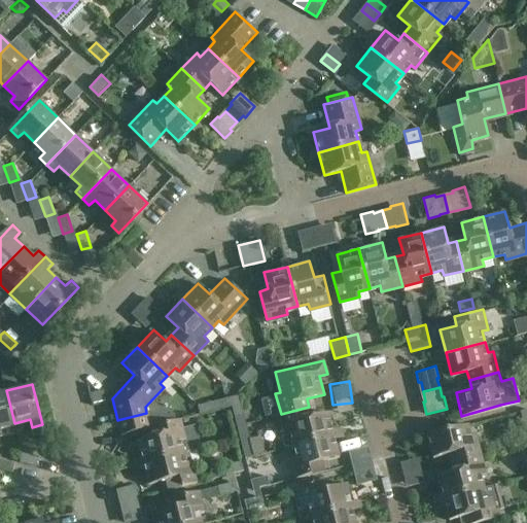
[(14,423),(6,390),(0,391),(0,434),(2,434),(1,426),(14,423)]
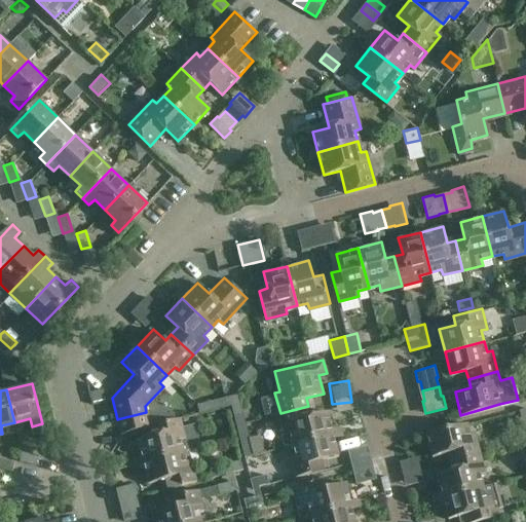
[(246,421),(247,421),(238,393),(237,394),(241,410),(233,412),(238,434),(248,432),(246,421)]
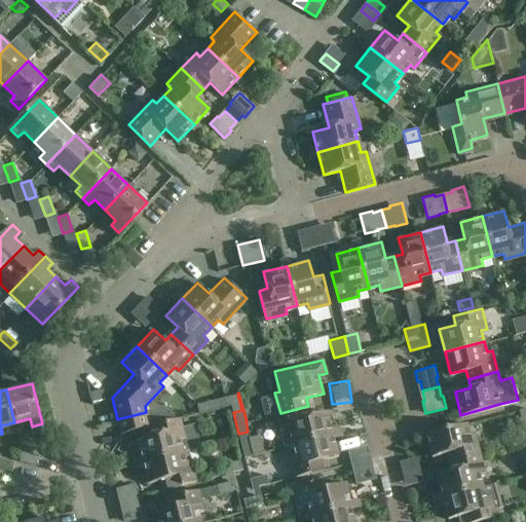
[(227,396),(229,405),(231,404),(233,412),(241,410),(237,394),(227,396)]
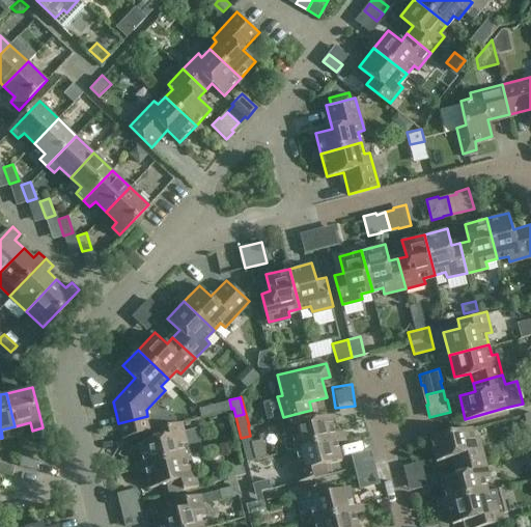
[(201,416),(231,409),(229,399),(199,408),(201,416)]
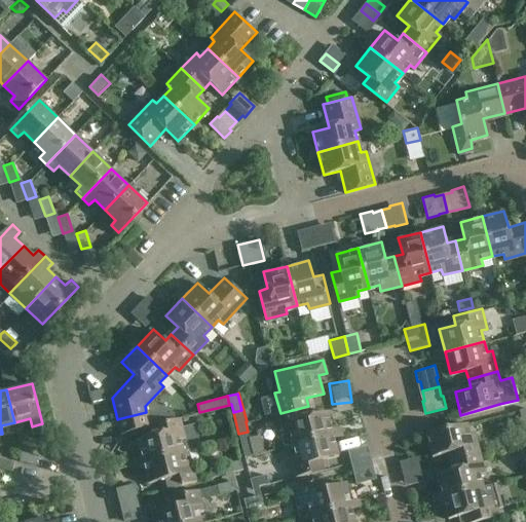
[(308,406),(280,413),(286,433),(290,432),(293,442),(334,432),(328,411),(311,415),(308,406)]
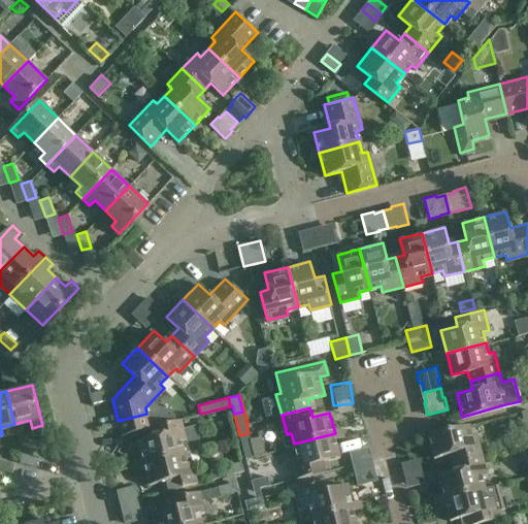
[(146,414),(118,421),(122,435),(151,428),(146,414)]
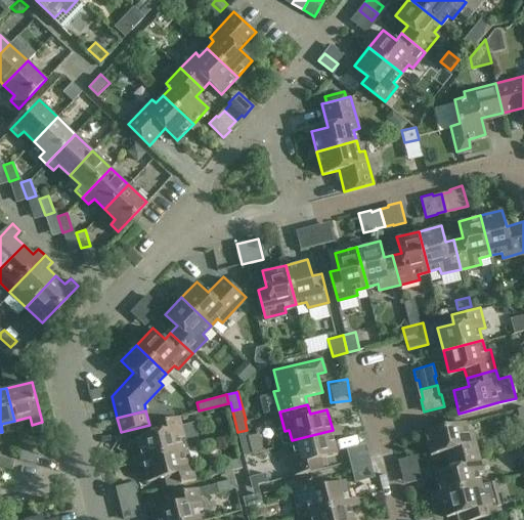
[(137,437),(142,459),(182,448),(200,444),(194,421),(181,424),(179,416),(150,423),(154,432),(137,437)]
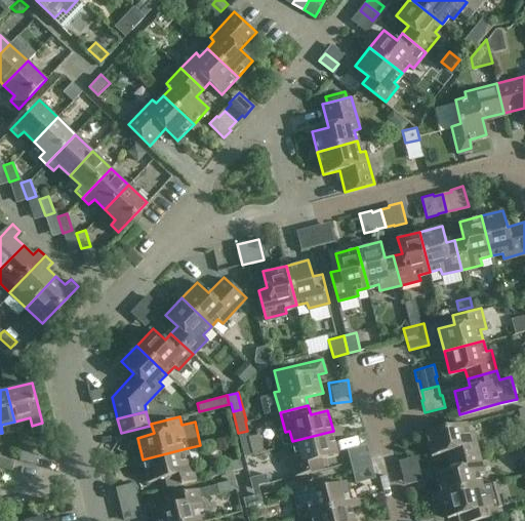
[(247,431),(238,433),(244,454),(253,451),(246,421),(245,421),(247,431)]
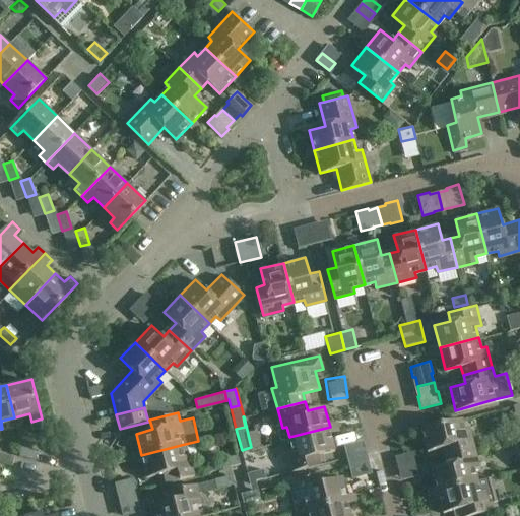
[(445,454),(474,447),(469,428),(464,429),(461,417),(420,428),(427,449),(443,445),(445,454)]
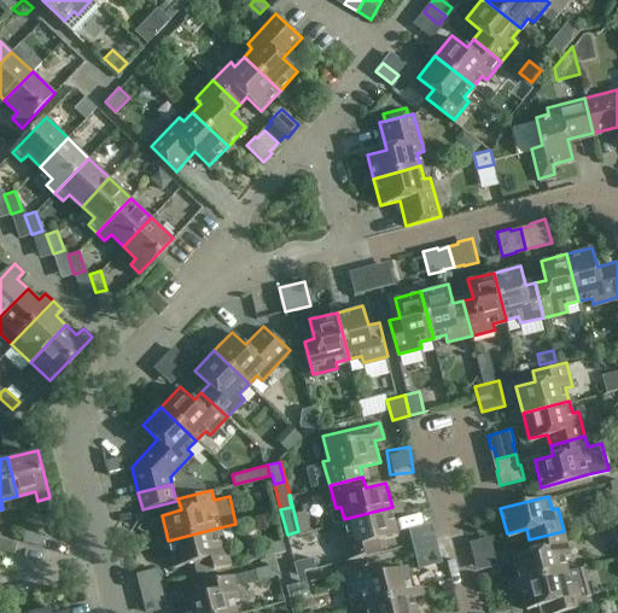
[(400,533),(392,507),(344,519),(348,531),(342,532),(349,558),(383,549),(379,539),(400,533)]
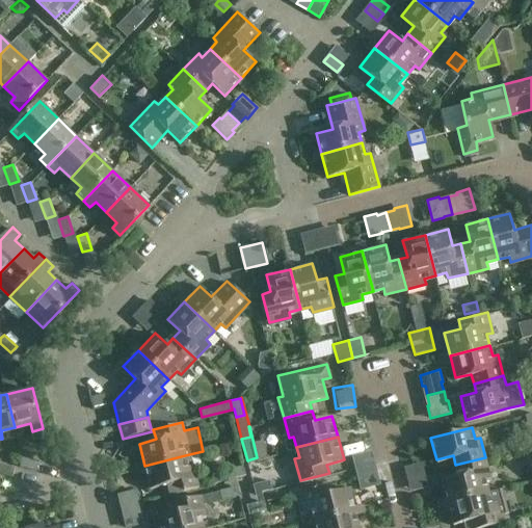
[(356,479),(373,477),(369,449),(352,451),(356,479)]
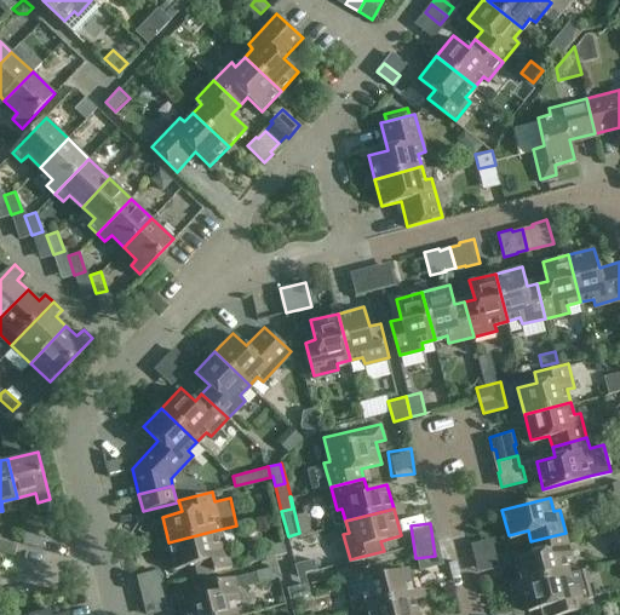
[(26,530),(23,541),(42,546),(46,535),(26,530)]
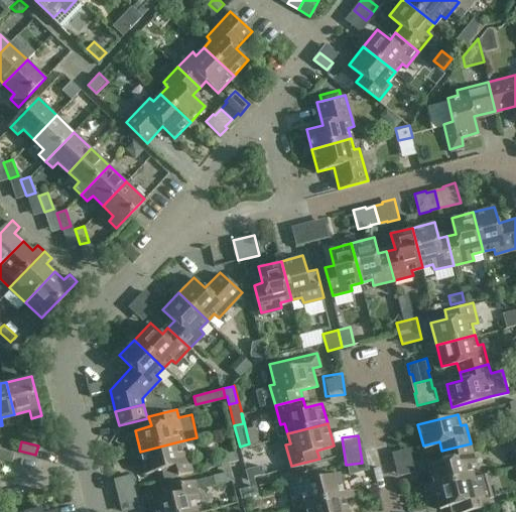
[(179,441),(140,452),(146,473),(162,469),(165,478),(192,471),(187,451),(181,452),(179,441)]
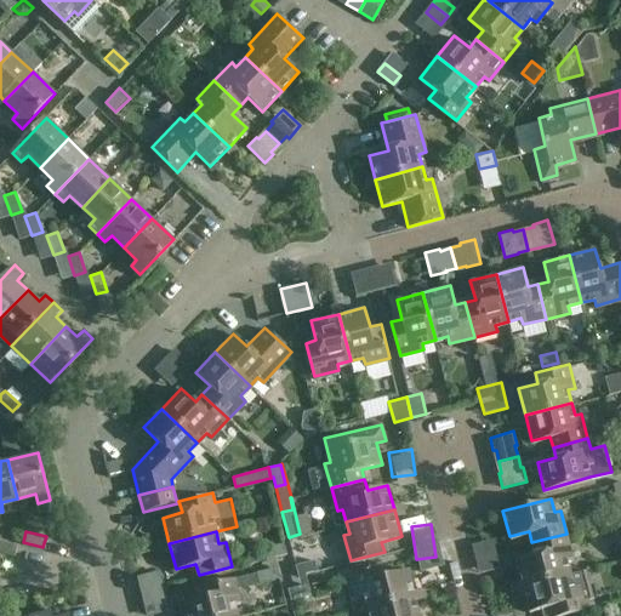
[(474,566),(499,563),(494,534),(471,537),(474,566)]
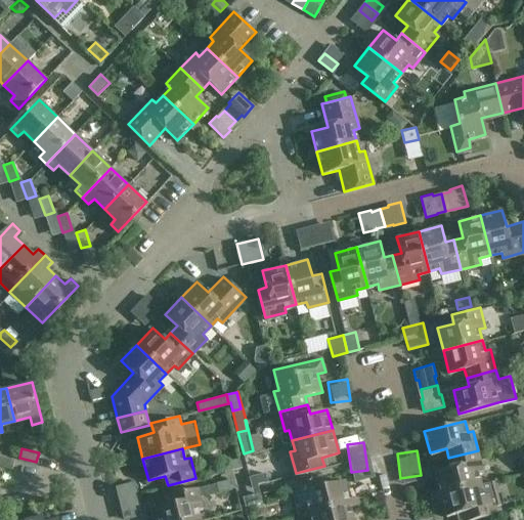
[(478,450),(448,458),(451,466),(434,470),(441,492),(481,482),(478,472),(483,471),(478,450)]
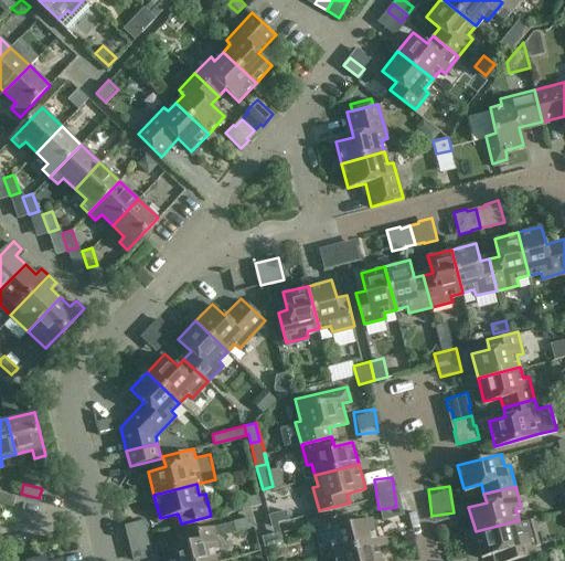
[(0,490),(0,501),(14,505),(17,495),(0,490)]
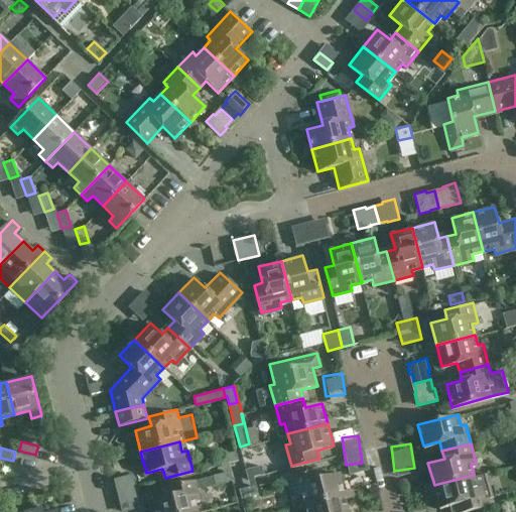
[(223,468),(229,467),(228,461),(239,459),(236,450),(220,454),(223,468)]
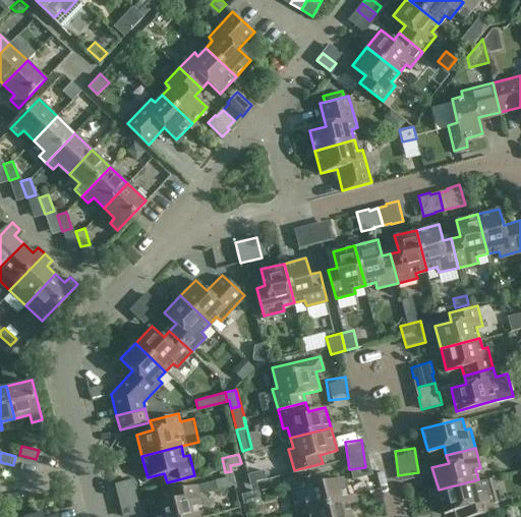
[(250,481),(269,477),(267,468),(248,473),(250,481)]
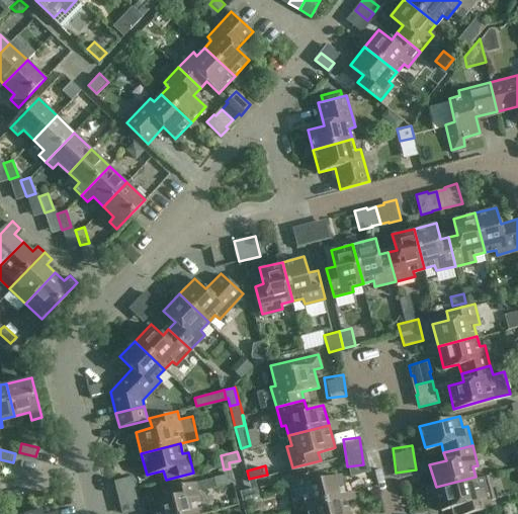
[(230,468),(224,469),(225,473),(213,476),(217,485),(233,481),(230,468)]
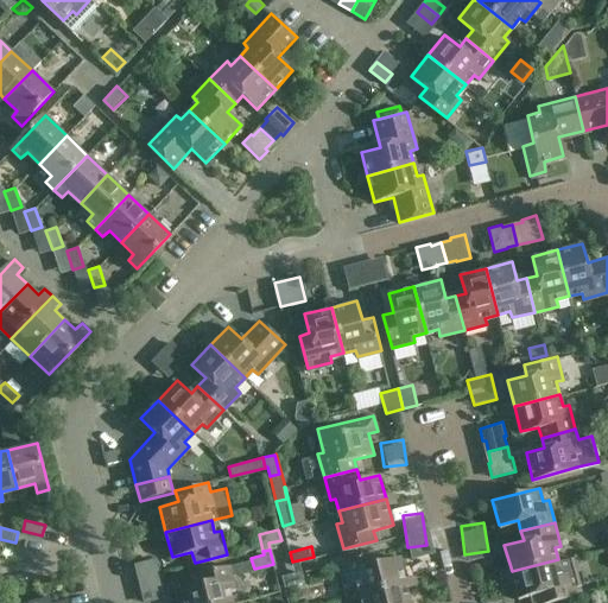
[(358,582),(360,594),(406,582),(400,558),(381,563),(378,551),(346,559),(350,583),(358,582)]
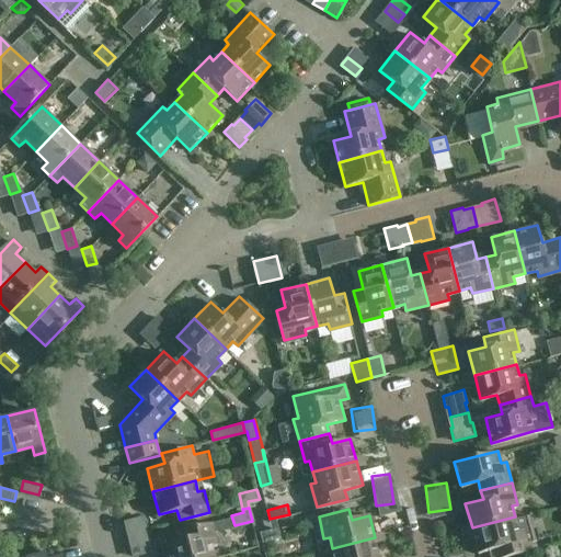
[(127,544),(146,538),(138,510),(119,515),(127,544)]
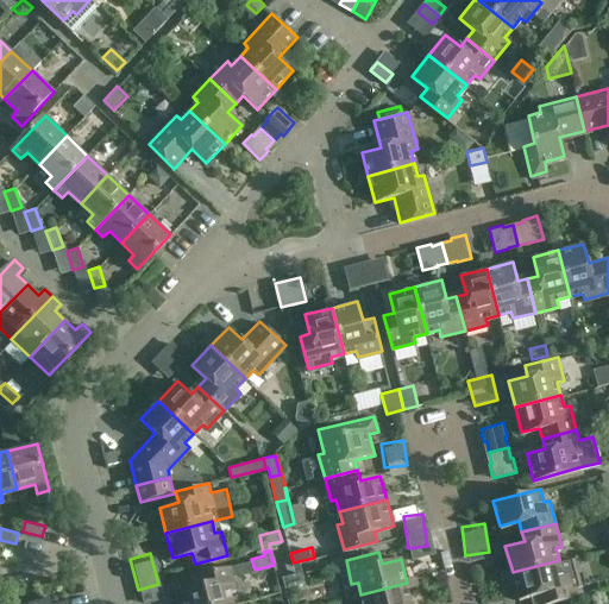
[(559,560),(513,572),(520,597),(538,592),(541,603),(575,595),(584,592),(575,557),(559,560)]
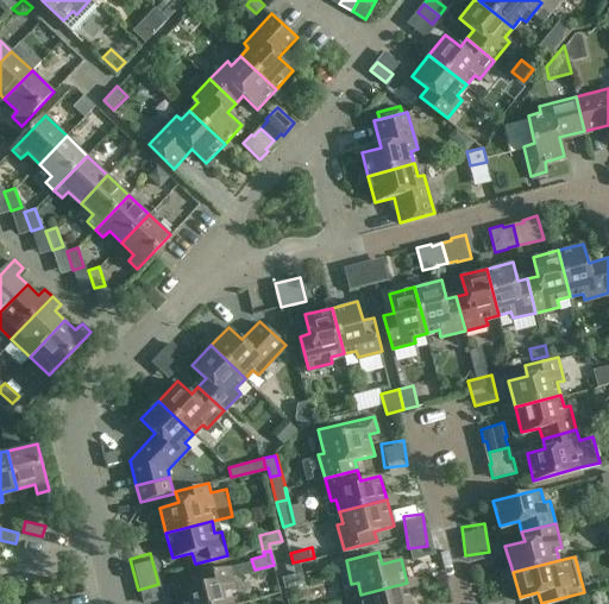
[(179,590),(182,603),(232,603),(233,603),(231,592),(237,590),(230,566),(198,574),(199,584),(179,590)]
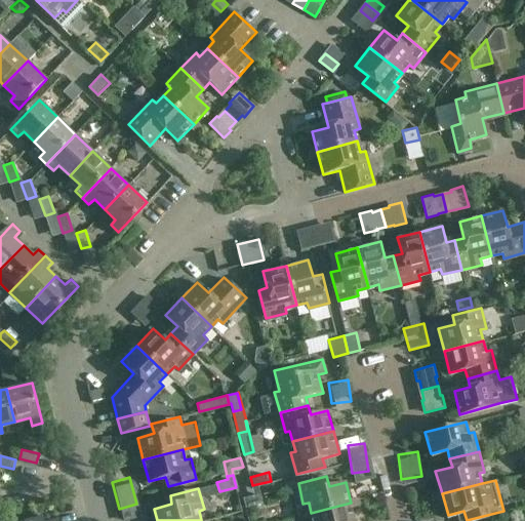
[(264,502),(261,493),(243,497),(246,507),(264,502)]
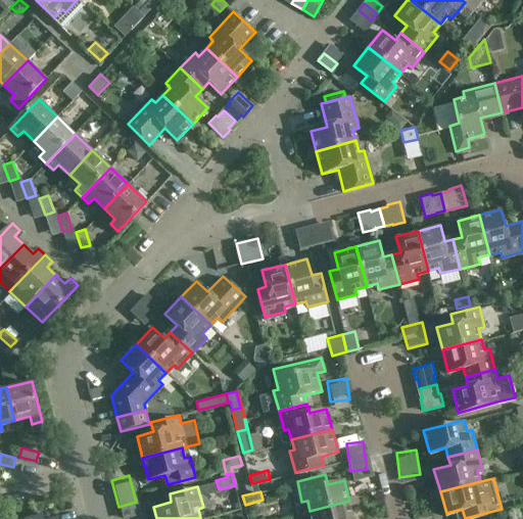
[(353,518),(349,501),(310,511),(312,518),(353,518)]
